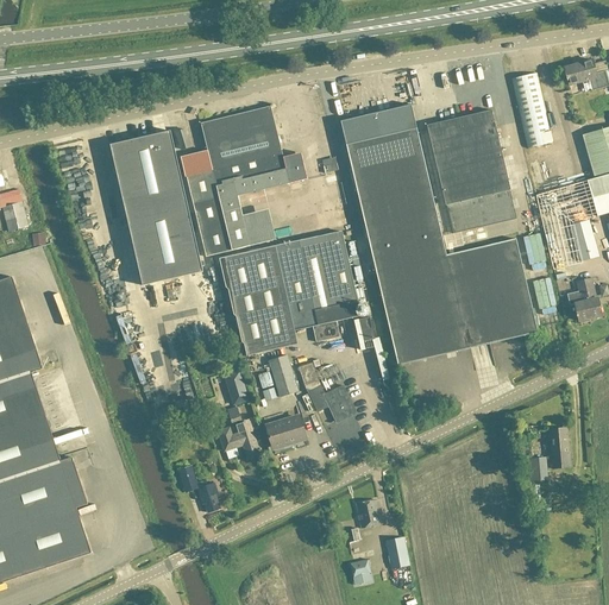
[(591,57),(563,65),(569,83),(588,77),(591,89),(602,86),(604,94),(608,92),(608,88),(608,84),(608,83),(604,70),(596,73),(591,57)]
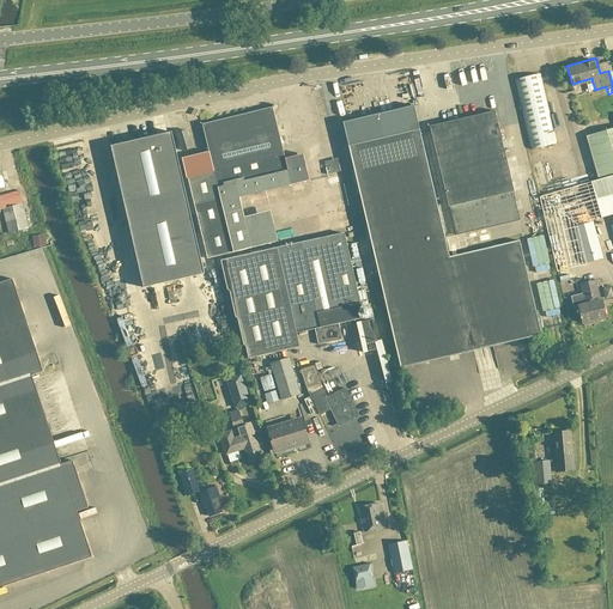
[(513,61),(515,74),(529,71),(526,59),(513,61)]
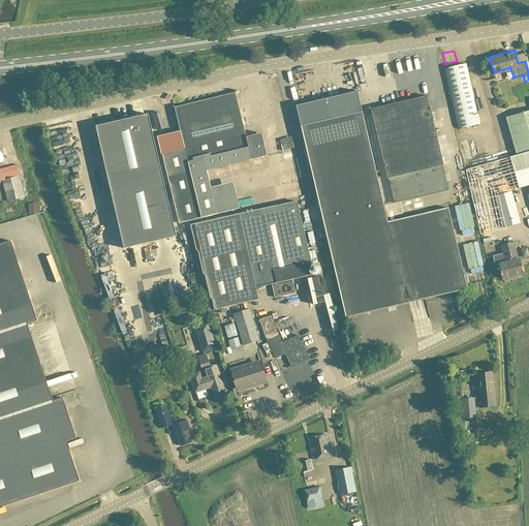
[(459,127),(479,123),(465,62),(443,67),(459,127)]
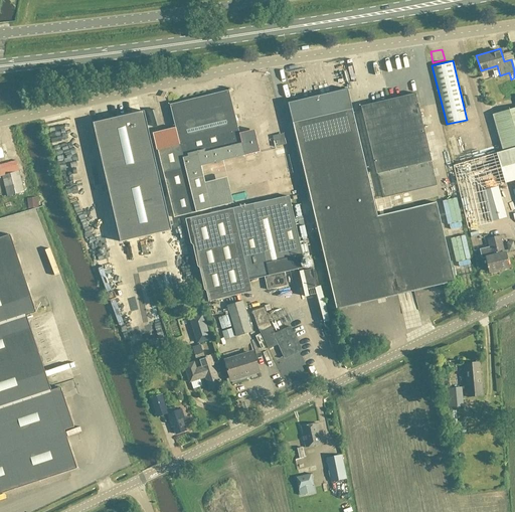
[(340,68),(344,81),(352,79),(348,66),(340,68)]
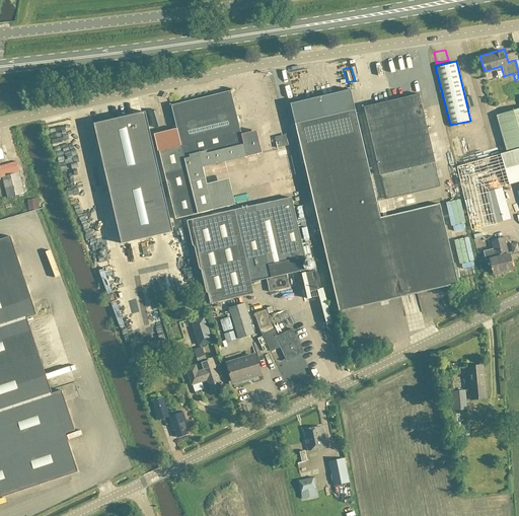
[(380,216),(354,107),(350,88),(290,102),(319,230),(380,216)]
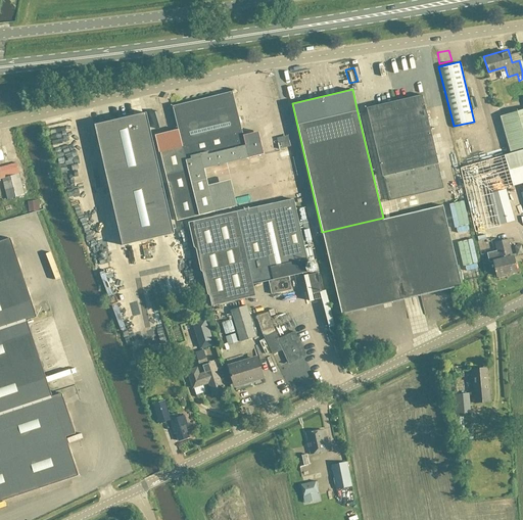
[(209,166),(208,163),(247,154),(247,156),(263,153),(258,136),(256,136),(252,135),(252,132),(242,135),(231,91),(172,105),(178,129),(154,135),(158,152),(159,151),(176,220),(198,214),(221,208),(236,204),(230,179),(207,184),(203,168),(209,166)]
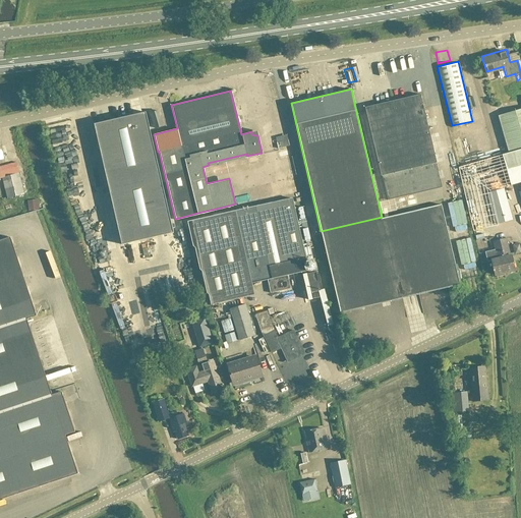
[(420,93),(364,106),(387,198),(442,186),(420,93)]
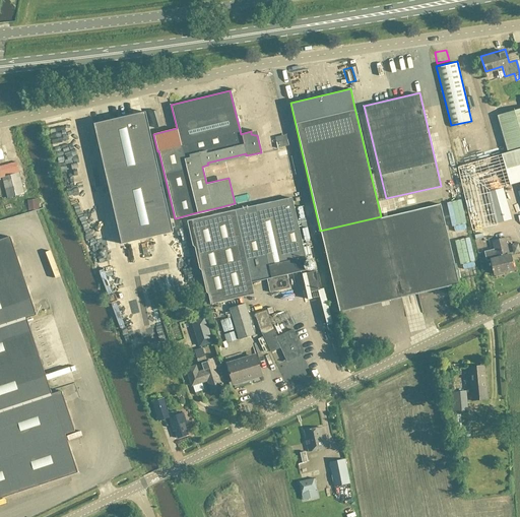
[(519,107),(496,114),(506,149),(519,145),(519,107)]
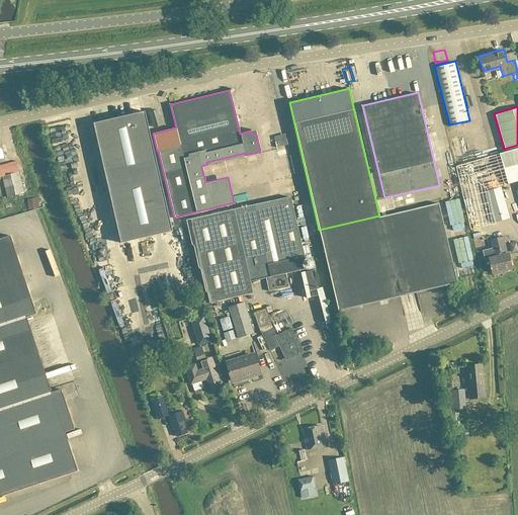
[(157,108),(149,110),(154,126),(161,124),(157,108)]
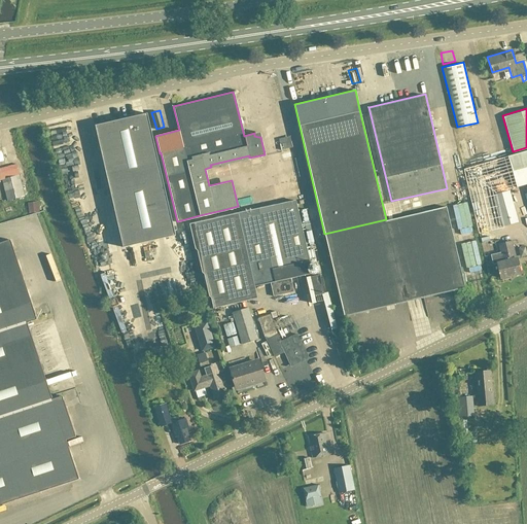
[(174,234),(146,112),(95,125),(123,245),(174,234)]
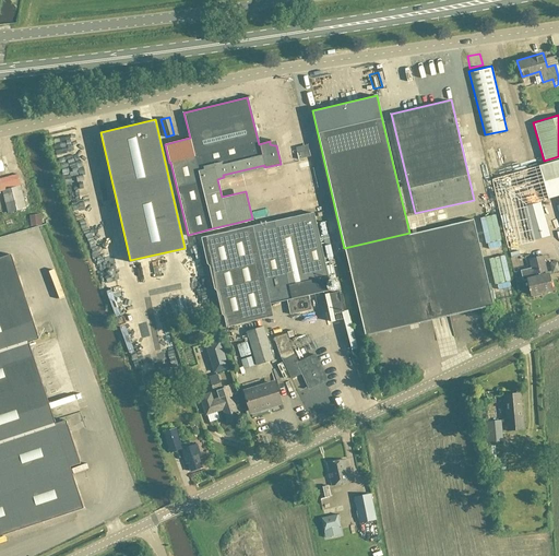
[(296,152),(297,158),(310,156),(308,149),(296,152)]
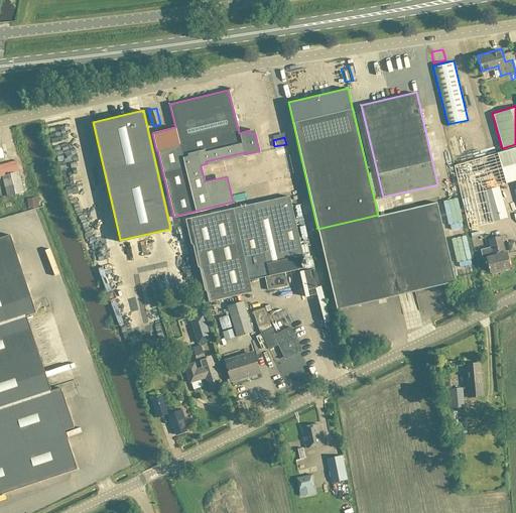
[(515,145),(497,151),(453,164),(468,228),(493,222),(485,187),(515,178),(515,179),(515,145)]
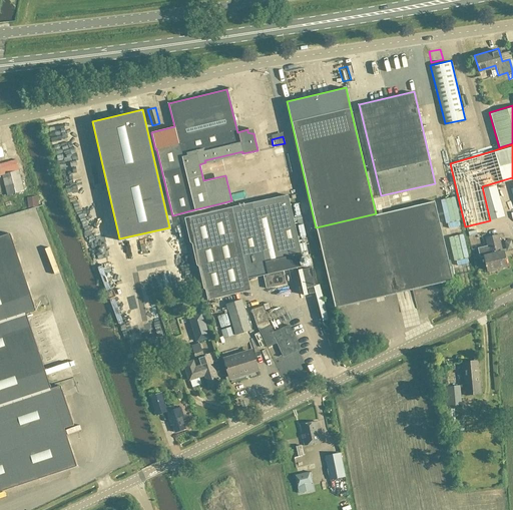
[(277,172),(289,170),(286,160),(275,163),(277,172)]
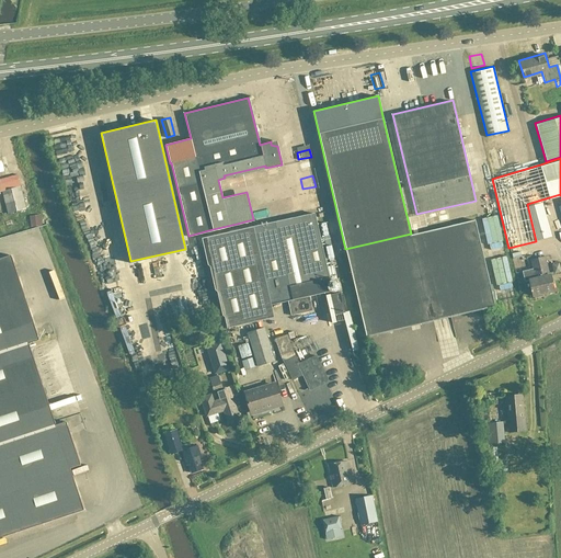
[(3,197),(0,197),(0,214),(7,213),(25,208),(20,188),(1,192),(3,197)]
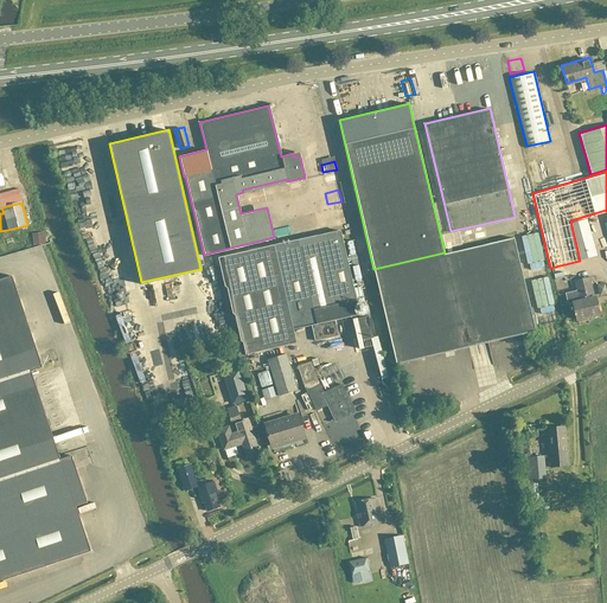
[(294,231),(312,231),(312,217),(294,217),(294,231)]
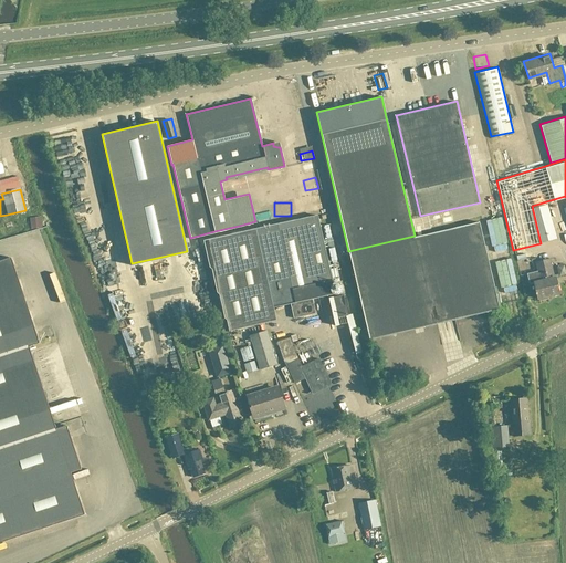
[(316,215),(254,229),(254,228),(202,239),(209,266),(211,268),(217,291),(219,293),(223,318),(226,319),(228,330),(262,322),(260,310),(273,306),(290,303),(293,318),(314,313),(308,284),(332,280),(332,282),(328,282),(331,296),(344,293),(342,280),(338,280),(335,268),(328,269),(316,215)]
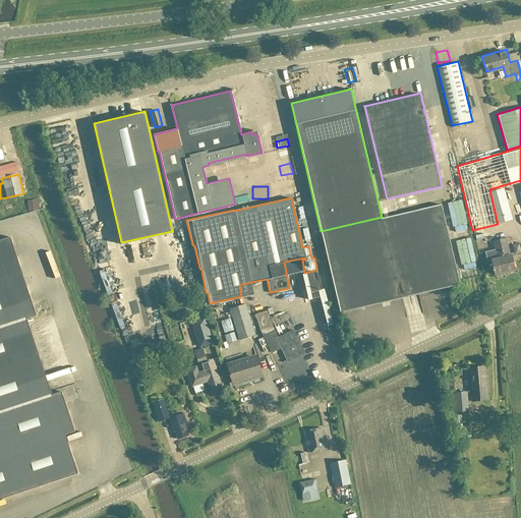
[(38,198),(26,199),(29,210),(39,208),(38,198)]
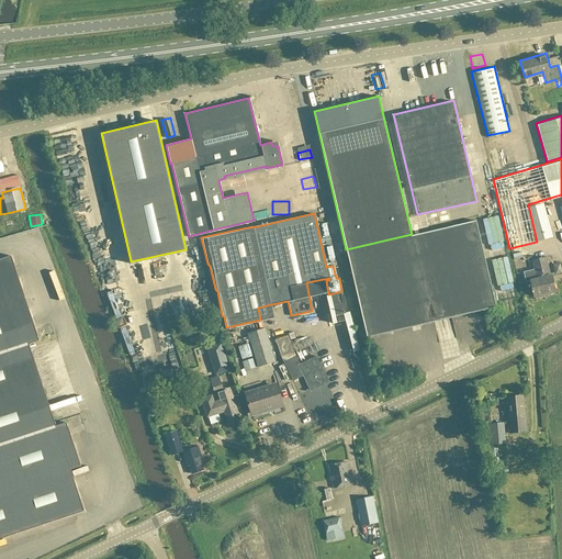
[(475,220),(412,234),(346,249),(367,336),(495,305),(475,220)]
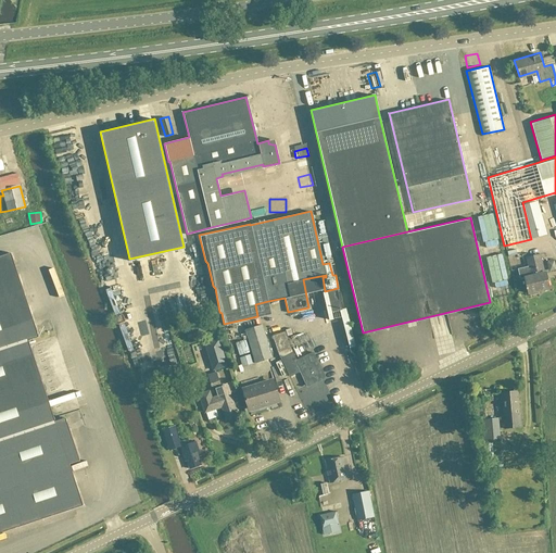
[(480,235),(492,234),(491,220),(479,221),(480,235)]
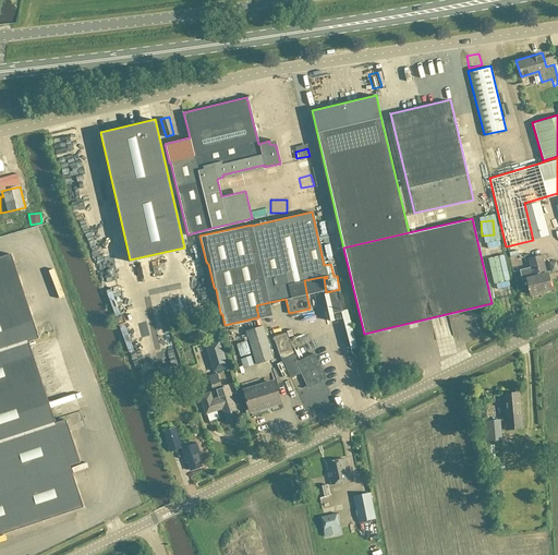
[(519,244),(507,249),(509,257),(521,253),(519,244)]
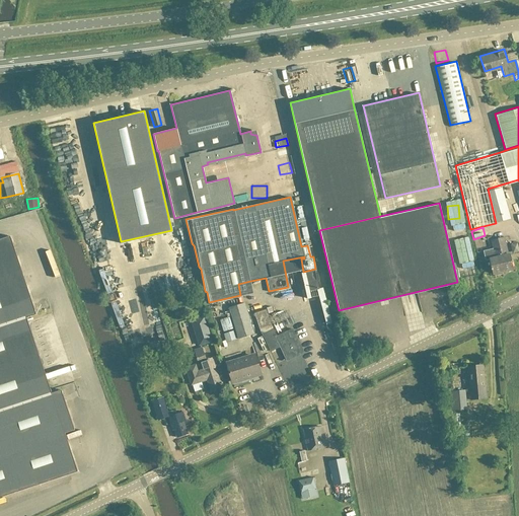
[(0,238),(0,496),(77,470),(64,432),(74,429),(61,389),(51,392),(25,317),(35,313),(9,235),(0,238)]
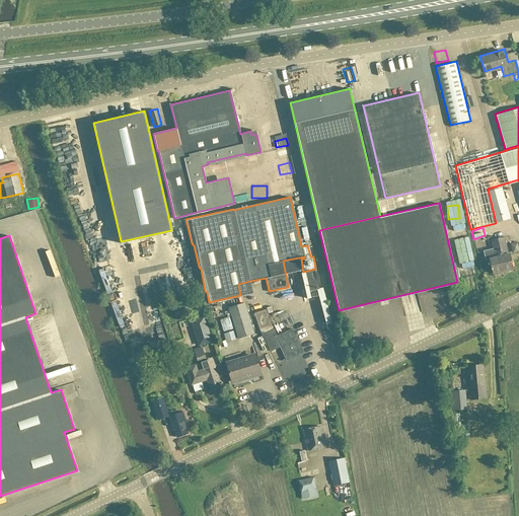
[(494,246),(484,249),(486,259),(490,258),(494,272),(512,268),(508,252),(507,252),(503,237),(492,239),(494,246)]
